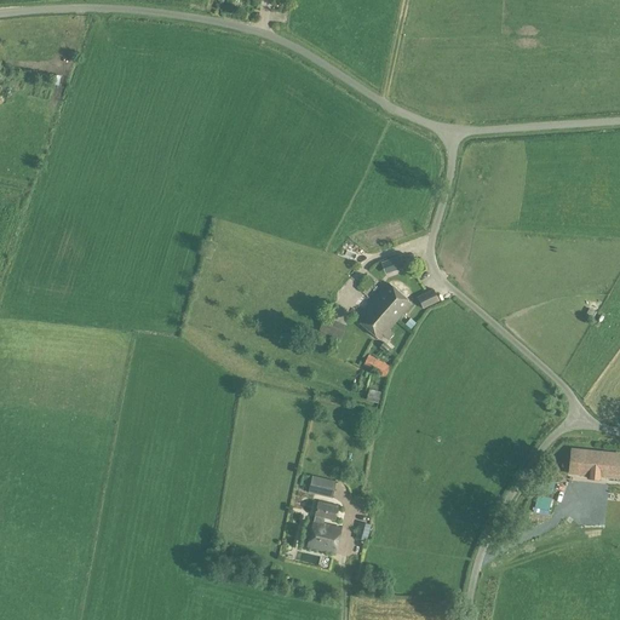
[(27,164),(24,173),(35,177),(39,167),(27,164)]
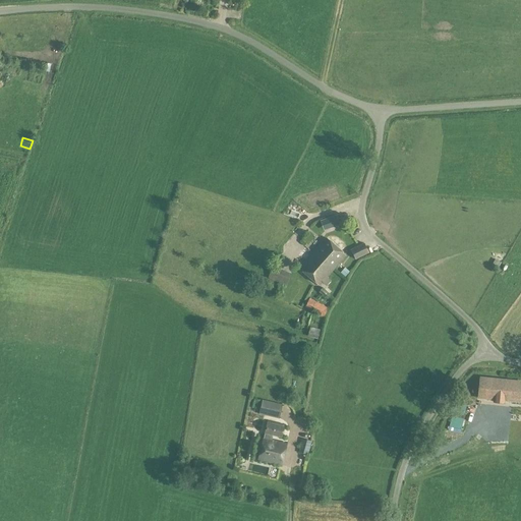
[(330,220),(334,229),(343,225),(338,216),(330,220)]
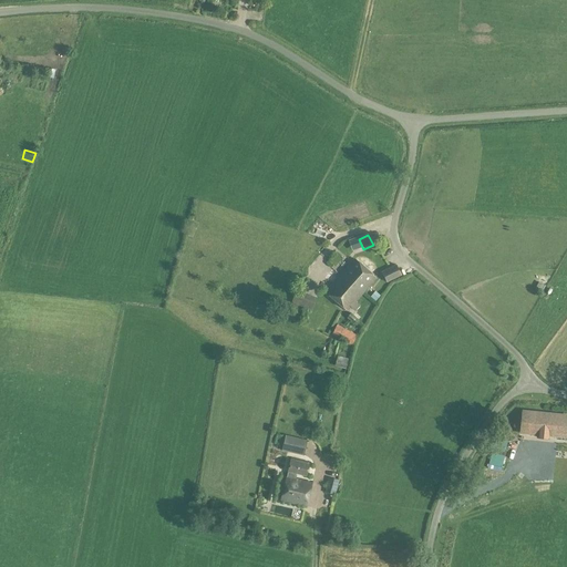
[(336,249),(334,239),(325,241),(327,251),(336,249)]
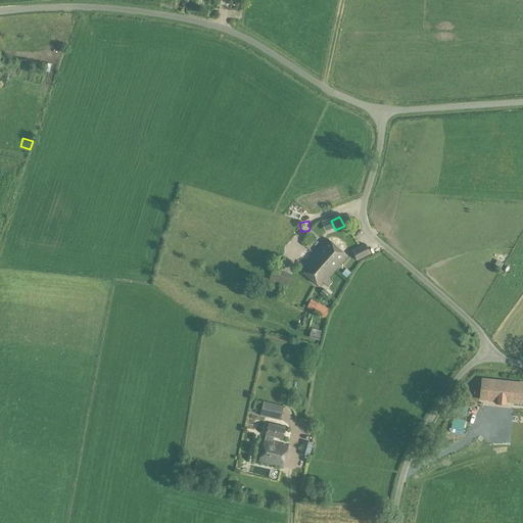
[(328,279),(347,256),(328,239),(301,270),(321,287),(324,283),(327,287),(331,282),(328,279)]
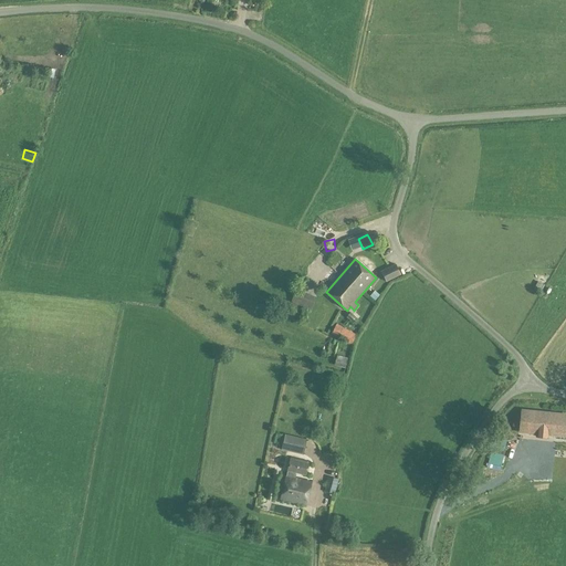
[(396,264),(381,272),(387,283),(401,275),(396,264)]
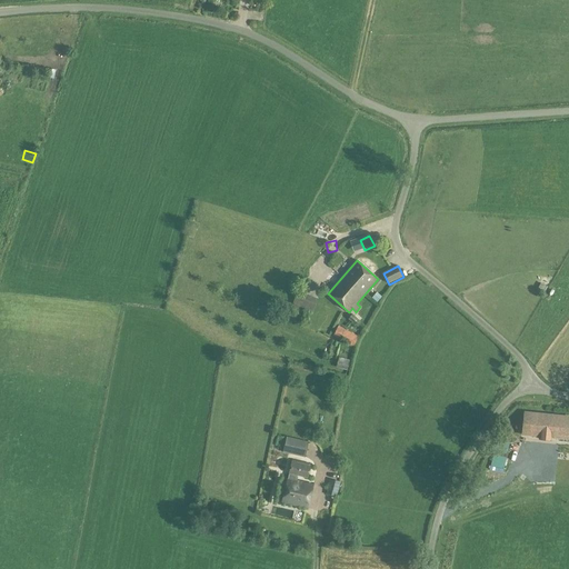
[(292,303),(306,309),(311,296),(298,290),(292,303)]
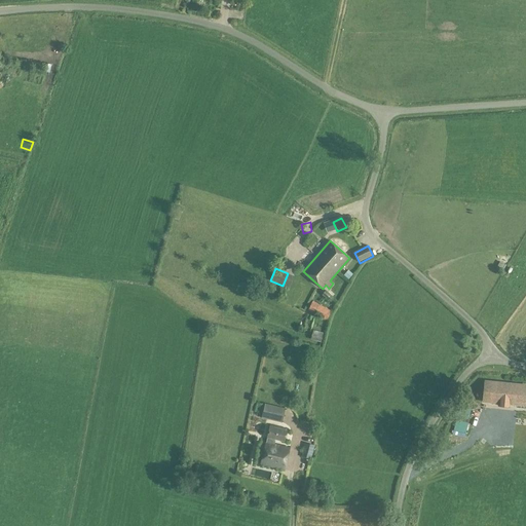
[(326,291),(323,295),(334,305),(338,301),(326,291)]
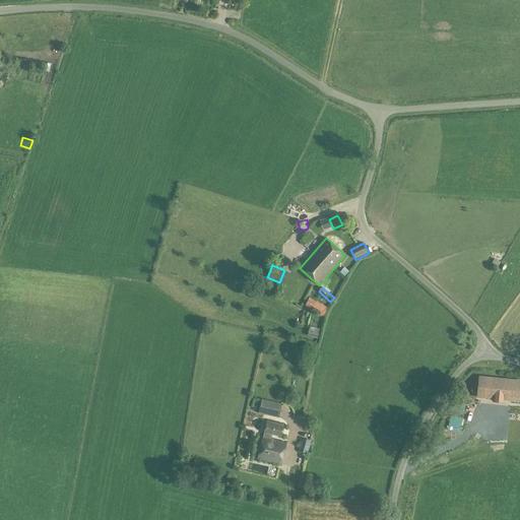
[(310,299),(305,307),(323,316),(328,308),(310,299)]
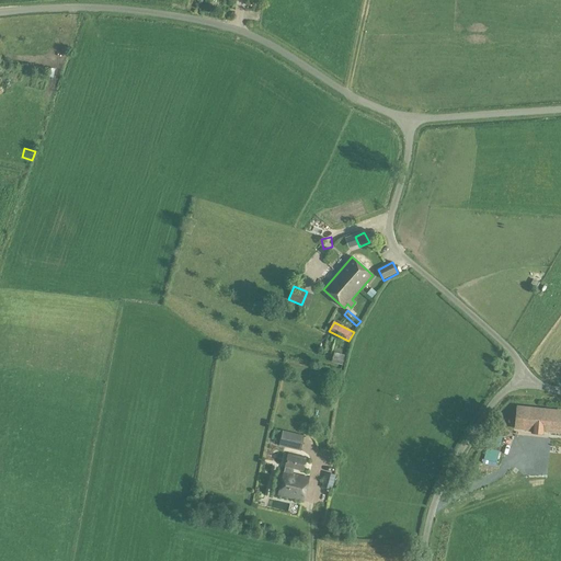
[(332,363),(343,366),(345,355),(334,353),(332,363)]
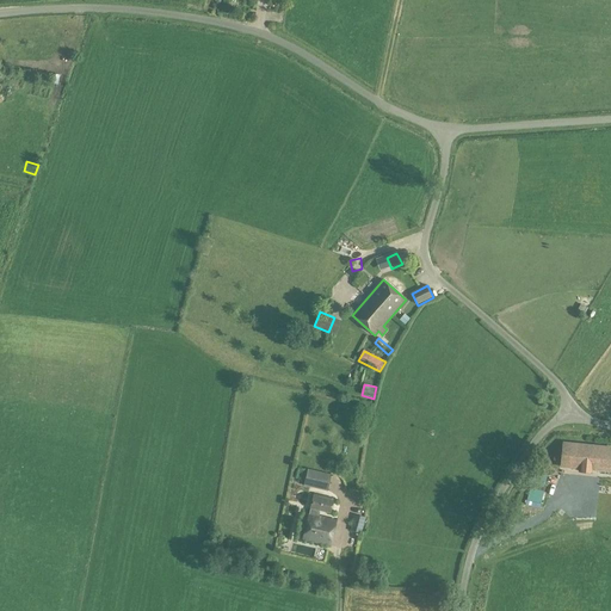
[(559,466),(586,468),(587,449),(572,448),(571,455),(561,454),(559,466)]
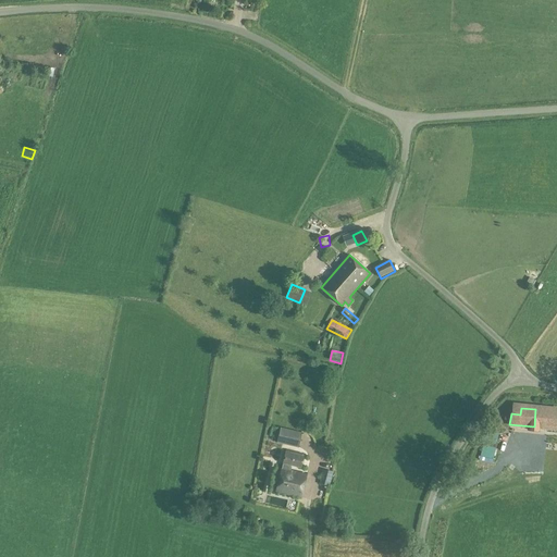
[(302,433),(281,428),(276,443),(299,448),(302,433)]
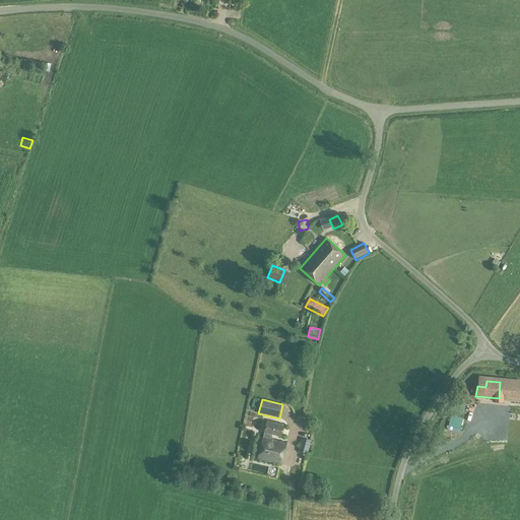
[(281,465),(286,444),(271,440),(272,435),(281,437),(283,426),(267,421),(264,433),(265,433),(258,459),(281,465)]
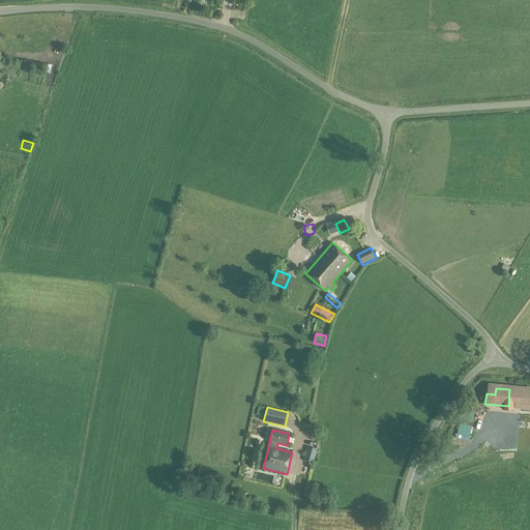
[(307,447),(303,461),(314,463),(317,449),(307,447)]
